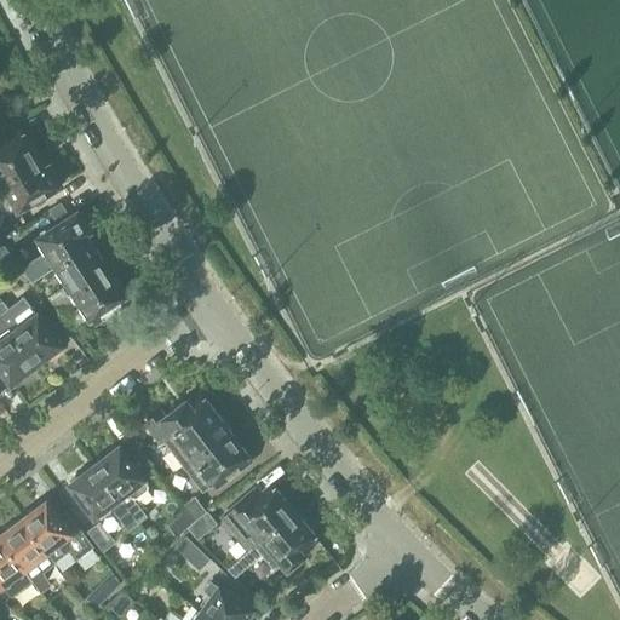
[(0,182),(38,160),(33,151),(34,147),(29,138),(24,137),(23,135),(4,147),(1,144),(0,144),(0,182)]
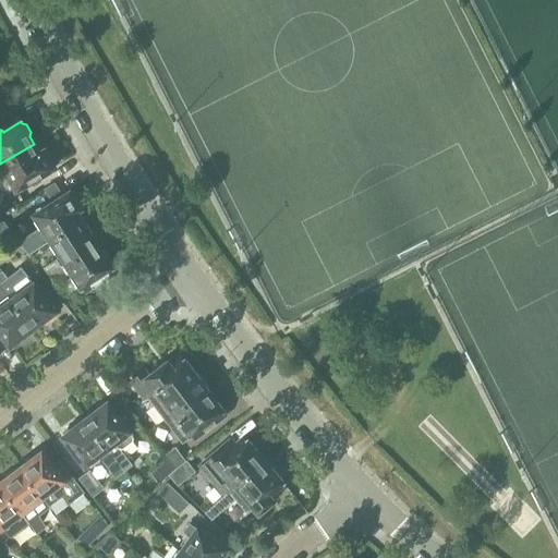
[(39,154),(34,144),(0,164),(0,177),(10,193),(16,189),(17,190),(25,185),(26,187),(38,180),(37,178),(55,168),(53,165),(56,161),(51,154),(47,153),(45,150),(39,154)]
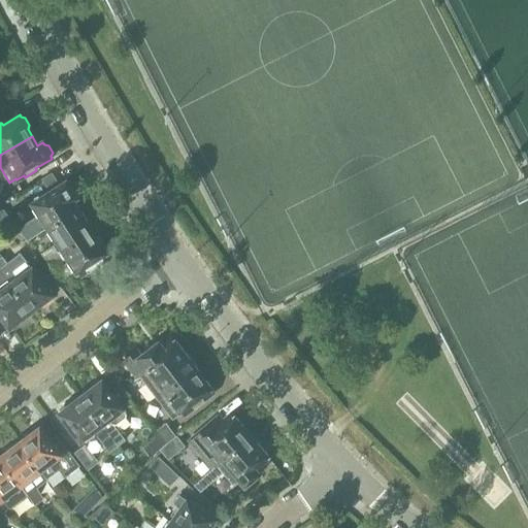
[(33,204),(41,217),(19,231),(28,241),(48,228),(48,227),(77,208),(73,200),(77,198),(75,196),(76,192),(72,185),(68,184),(67,182),(60,187),(52,173),(43,178),(52,192),(33,204)]
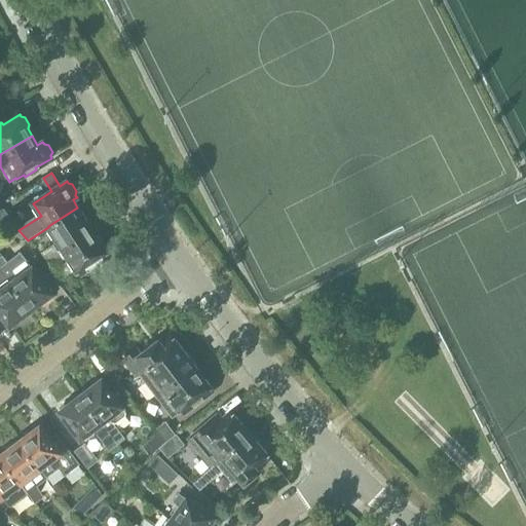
[(11,220),(0,203),(0,225),(1,227),(11,220)]
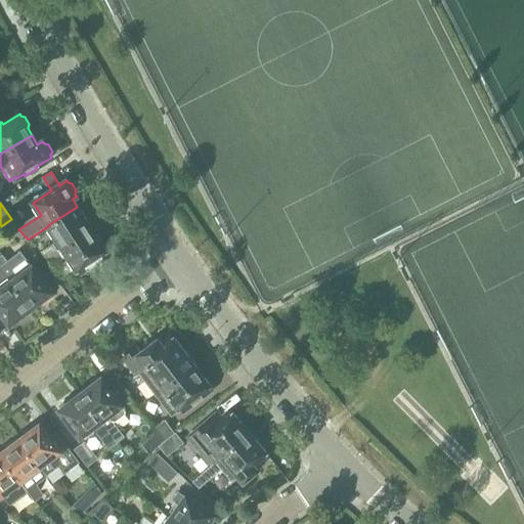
[(62,249),(92,229),(86,219),(87,216),(82,209),(78,208),(77,207),(48,225),(48,226),(62,249)]
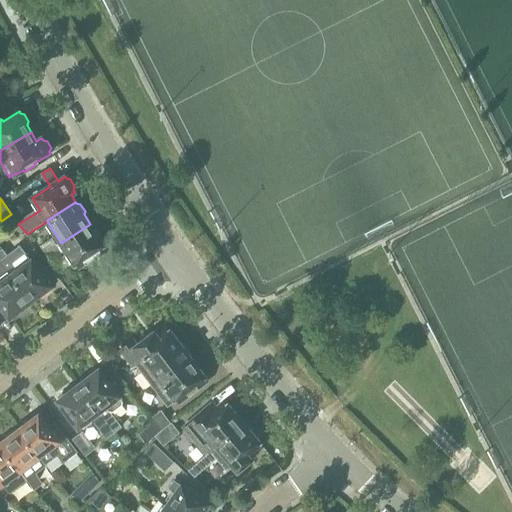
[(50,261),(66,250),(76,265),(79,263),(81,266),(92,259),(90,256),(105,247),(103,245),(104,241),(100,234),(96,234),(90,224),(61,243),(57,246),(45,253),(50,261)]
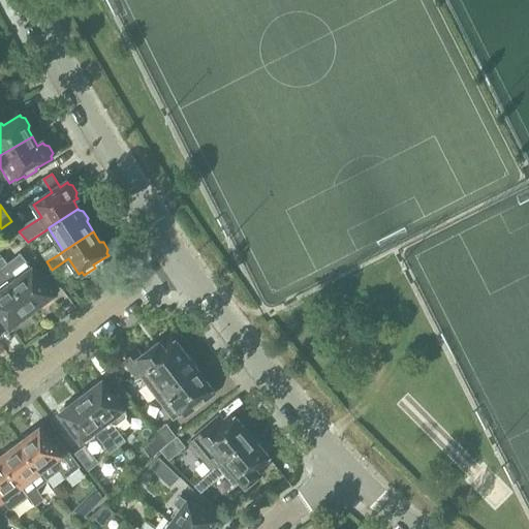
[(54,246),(41,254),(47,261),(59,254),(54,246)]
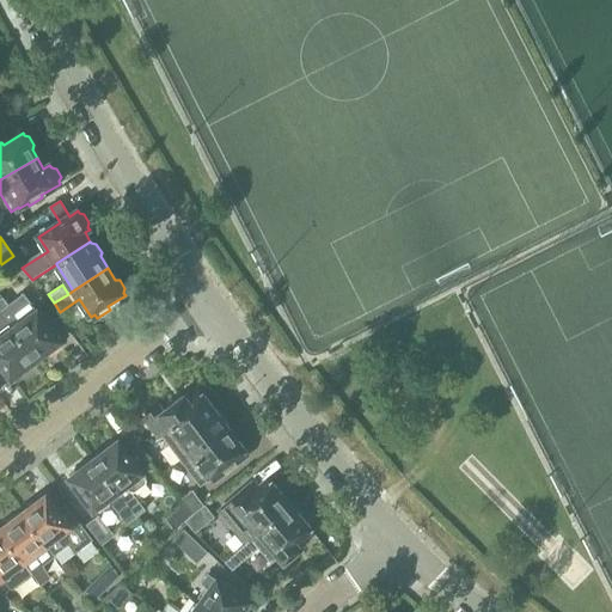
[(59,343),(61,342),(25,295),(10,306),(4,298),(0,300),(0,312),(36,360),(47,353),(48,355),(61,346),(59,343)]
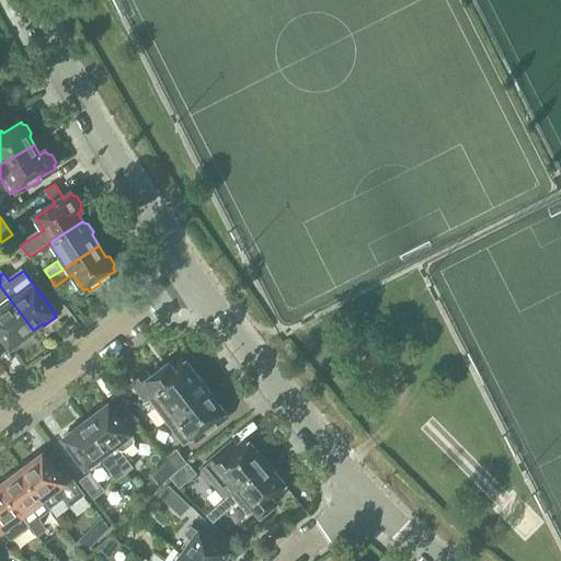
[(0,333),(11,347),(13,346),(14,348),(25,340),(24,338),(33,330),(0,286),(0,333)]
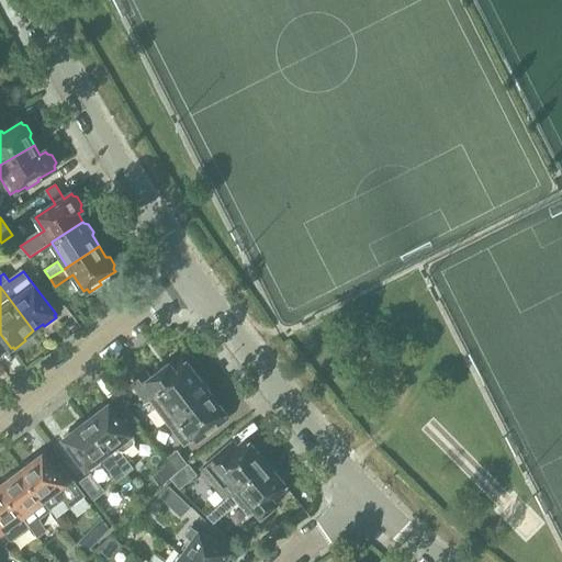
[(167,423),(209,392),(206,390),(210,389),(200,375),(198,378),(184,360),(183,360),(184,362),(173,371),(169,366),(150,380),(145,373),(133,383),(146,400),(148,398),(167,423)]
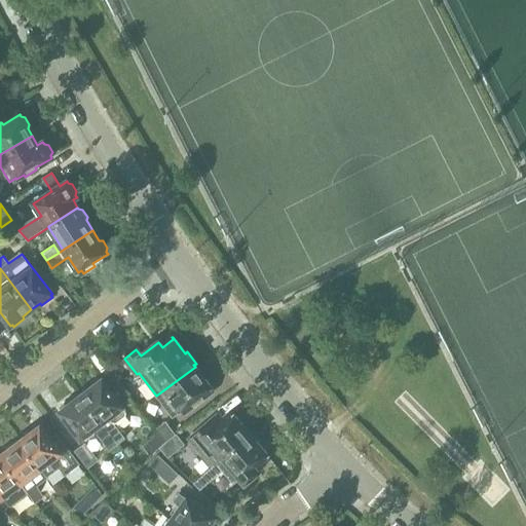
[(195,367),(156,396),(173,417),(181,411),(182,411),(184,409),(186,412),(197,403),(195,401),(211,389),(212,390),(213,390),(211,386),(213,385),(203,373),(201,375),(195,367)]
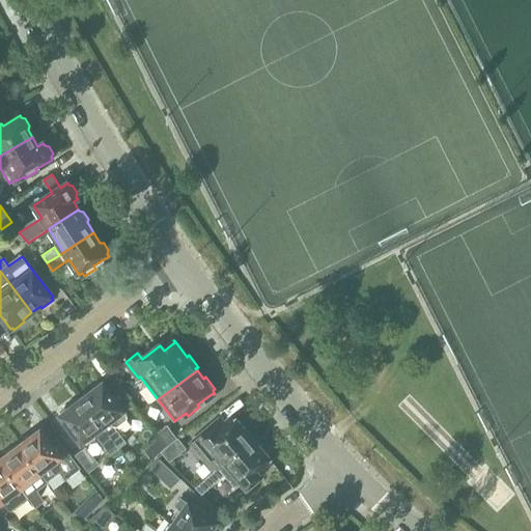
[(90,393),(82,399),(118,449),(127,443),(113,426),(117,426),(127,419),(127,416),(121,409),(132,400),(116,381),(107,389),(103,384),(101,385),(99,383),(88,391),(90,393)]
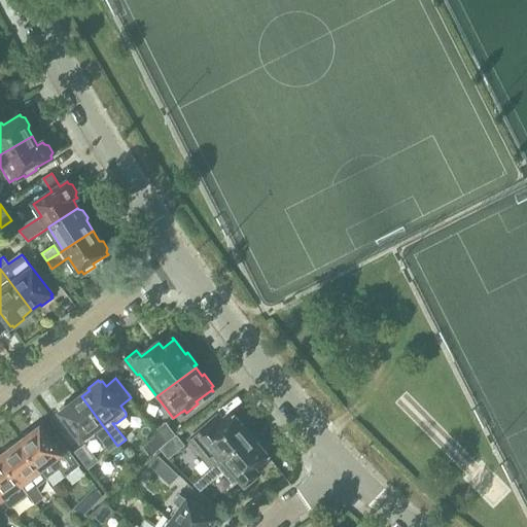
[(109,452),(117,446),(81,396),(72,403),(70,400),(60,409),(62,411),(60,413),(78,436),(91,427),(109,452)]
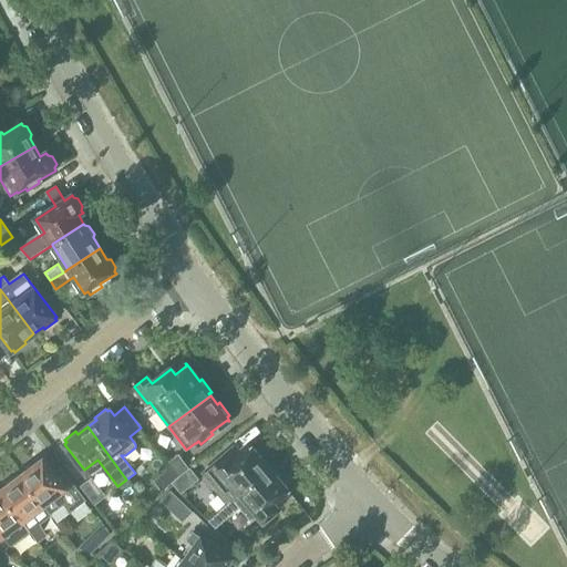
[(235,447),(205,473),(229,503),(230,503),(270,470),(261,461),(263,455),(257,450),(253,450),(251,447),(241,455),(235,447)]
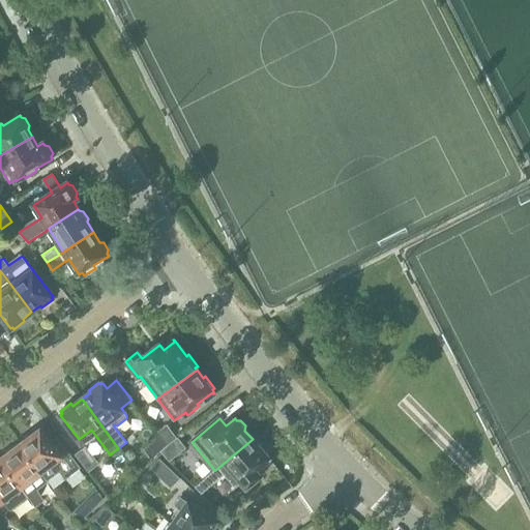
[(156,433),(158,436),(167,446),(177,438),(167,424),(156,433)]
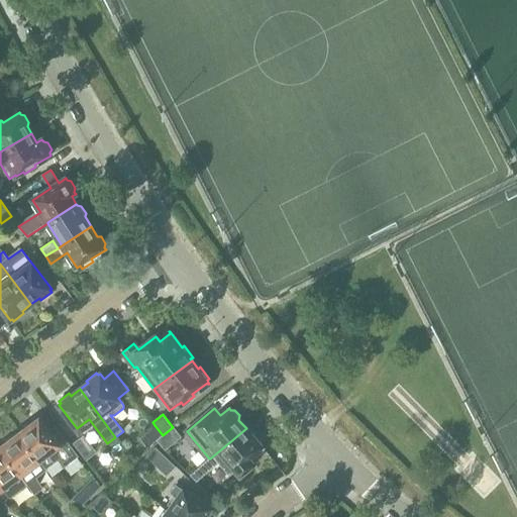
[(64,467),(78,455),(55,427),(48,432),(39,419),(30,426),(29,424),(17,432),(45,469),(59,459),(64,467)]
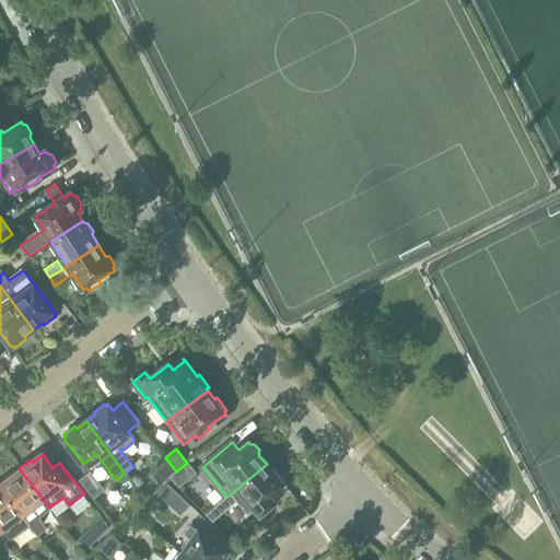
[(176,471),(167,461),(151,476),(160,487),(170,478),(176,471)]
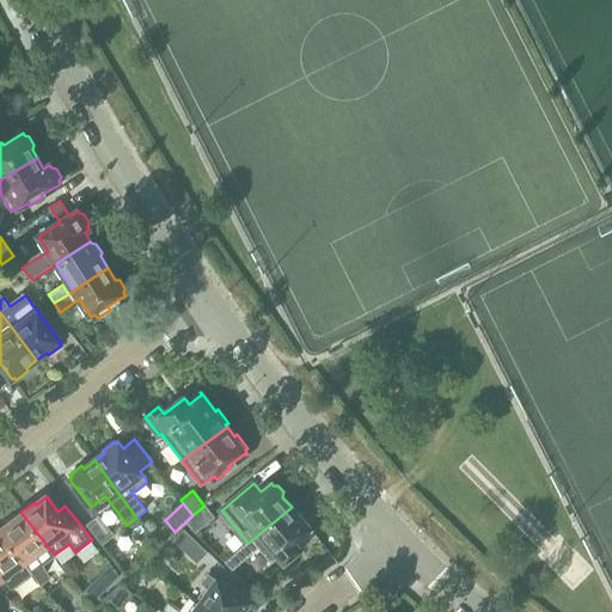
[(204,505),(204,506),(193,515),(185,522),(195,533),(215,518),(204,505)]
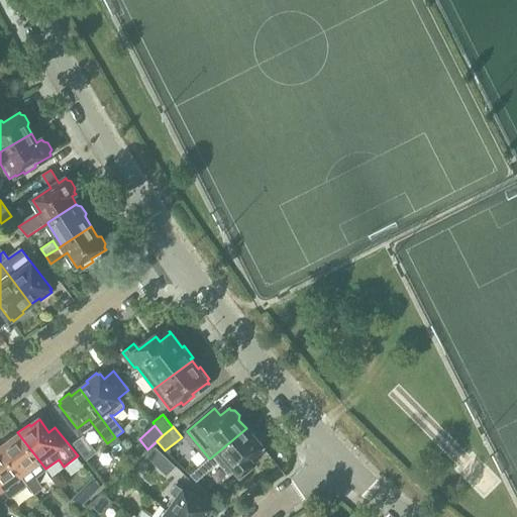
[(207,472),(225,457),(240,476),(253,464),(249,459),(263,448),(262,446),(262,441),(257,436),(253,436),(246,428),(210,458),(209,458),(201,466),(207,472)]
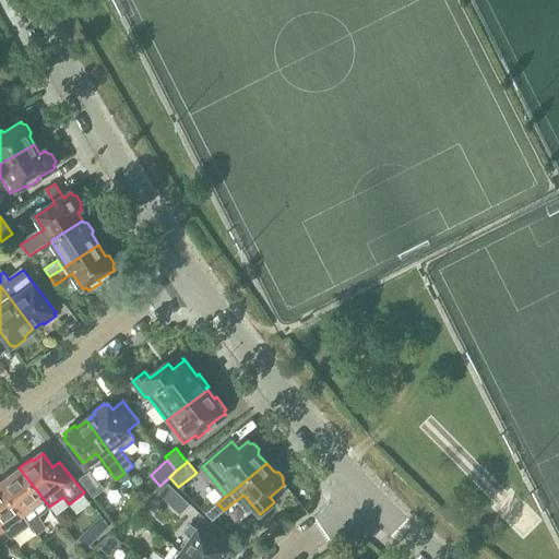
[(0,485),(30,525),(37,535),(46,528),(39,516),(49,509),(48,508),(49,507),(19,467),(7,477),(9,479),(0,485)]
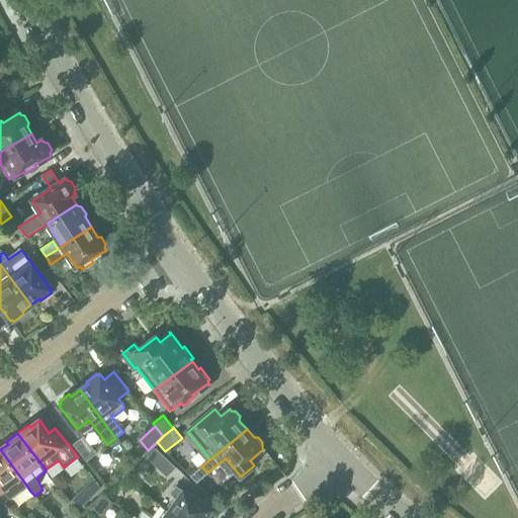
[(73,444),(86,462),(97,453),(83,436),(73,444)]
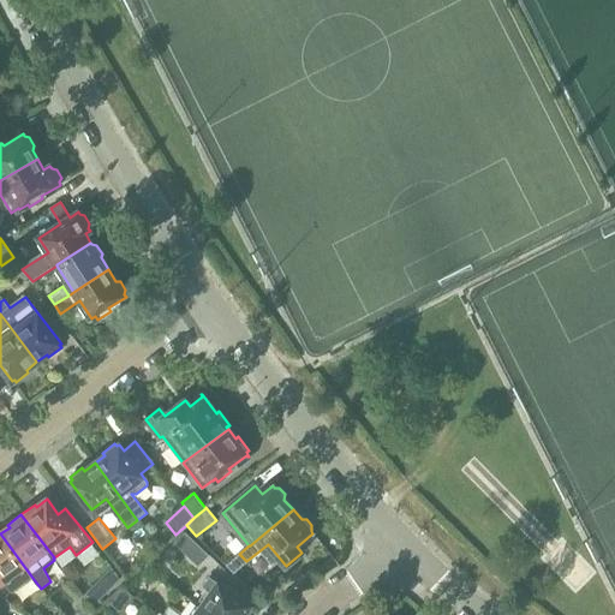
[(198,567),(209,555),(184,532),(173,543),(198,567)]
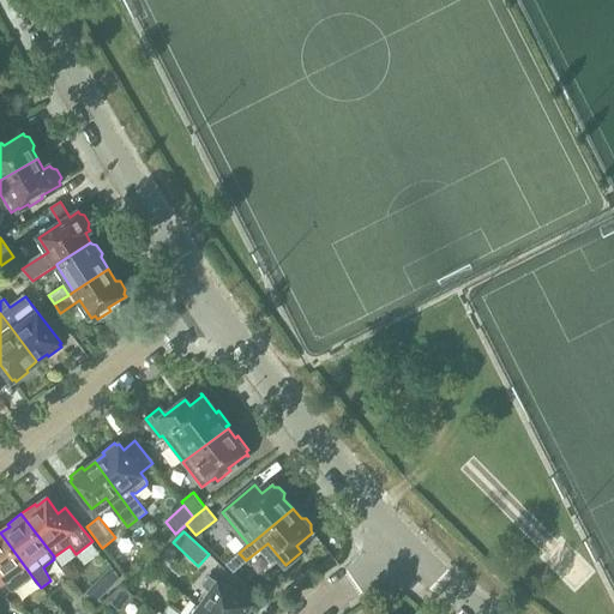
[(12,591),(32,577),(0,533),(0,582),(0,583),(12,591)]
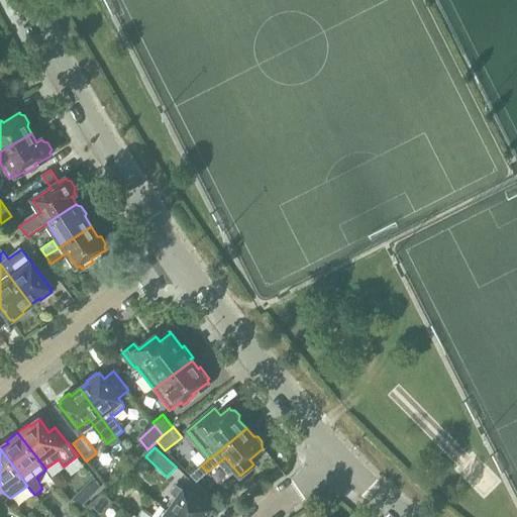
[(169,510),(178,516),(204,516),(210,509),(176,485),(170,493),(177,498),(169,510)]
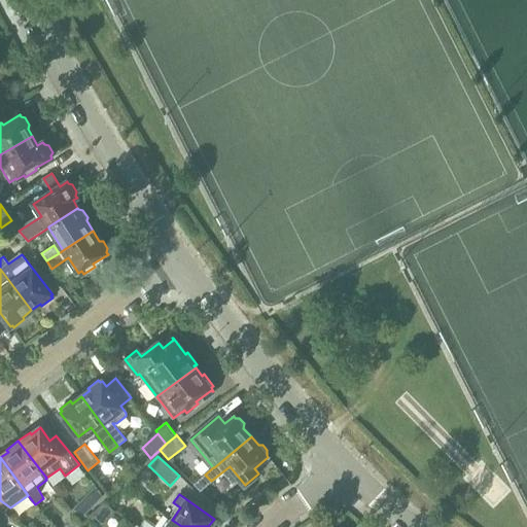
[(72,511),(80,519),(89,511),(80,502),(72,511)]
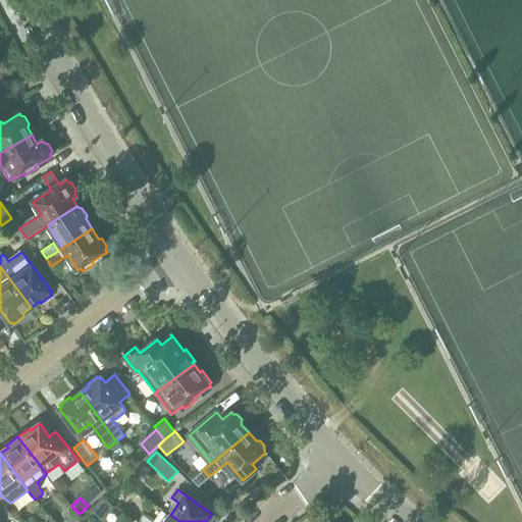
[(102,498),(88,512),(93,517),(99,510),(101,512),(110,504),(102,498)]
